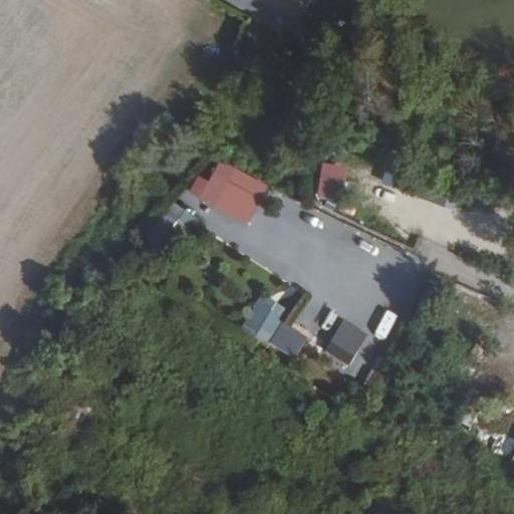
[(271,0),(290,11),(295,0),(271,0)]
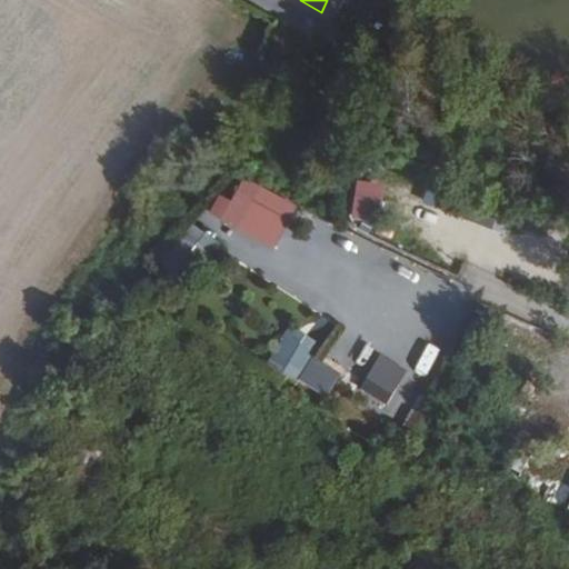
[(369,32),(388,6),(380,0),(353,0),(343,13),(369,32)]
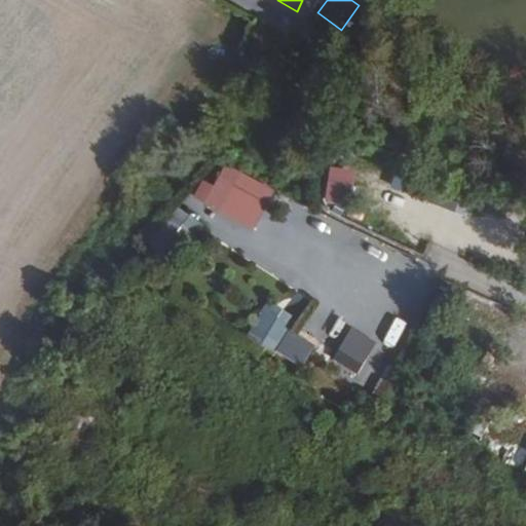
[(224,161),(213,183),(201,178),(191,197),(254,229),(275,188),(224,161)]
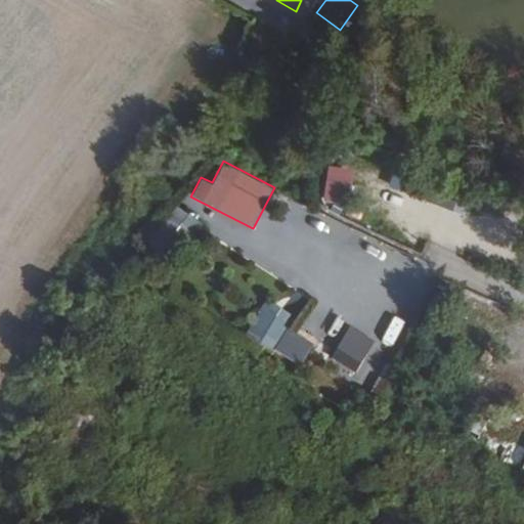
[(373,200),(418,216),(428,187),(383,171),(373,200)]
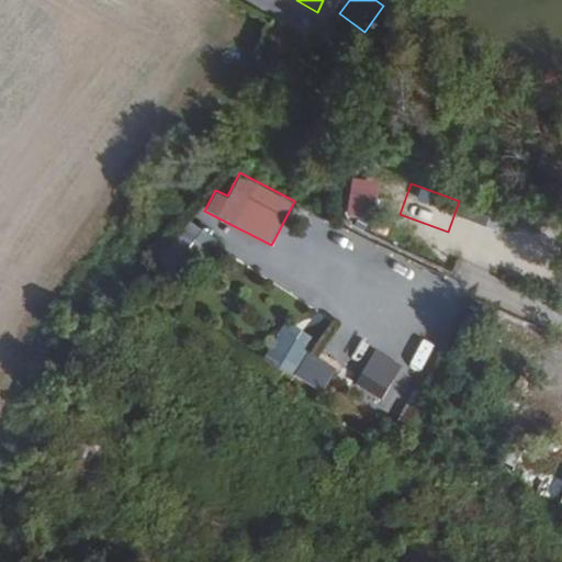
[(265,357),(293,371),(308,343),(280,328),(265,357)]
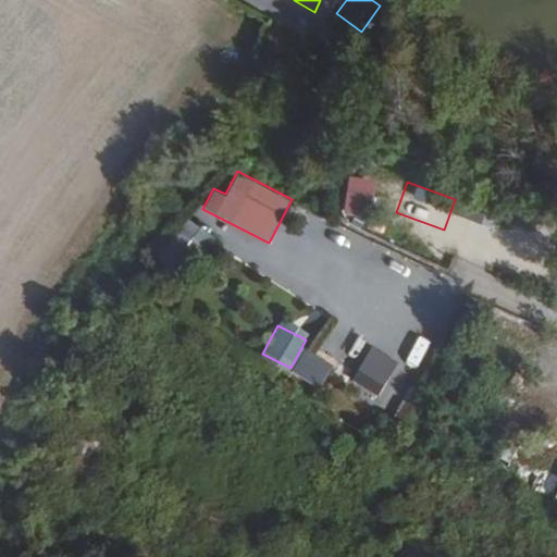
[(351,382),(378,397),(398,361),(372,346),(351,382)]
